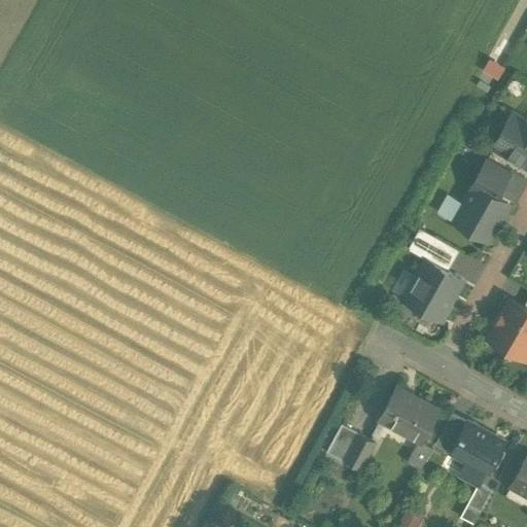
[(526,120),(512,112),(493,145),(526,164),(526,120)]
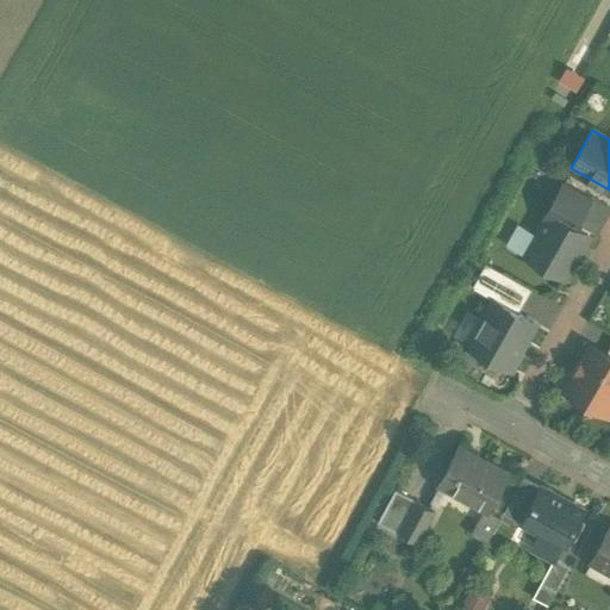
[(591,197),(564,181),(542,219),(545,221),(549,212),(573,226),(591,197)]
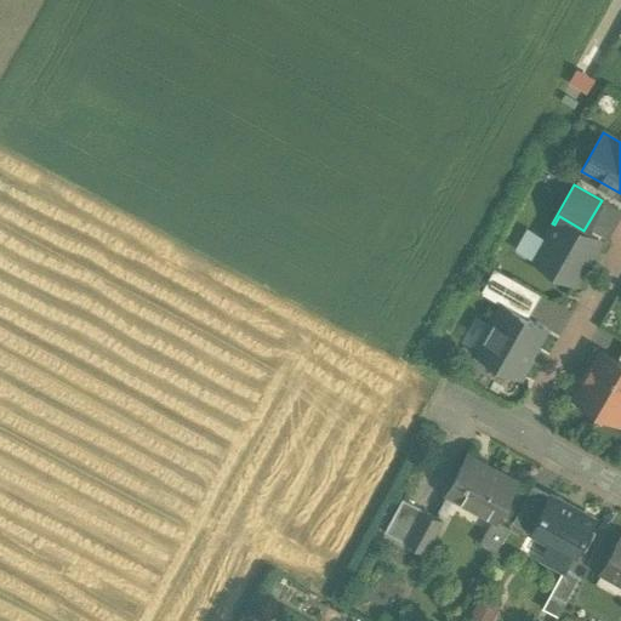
[(584,231),(559,216),(554,224),(534,258),(573,281),(598,238),(584,231)]
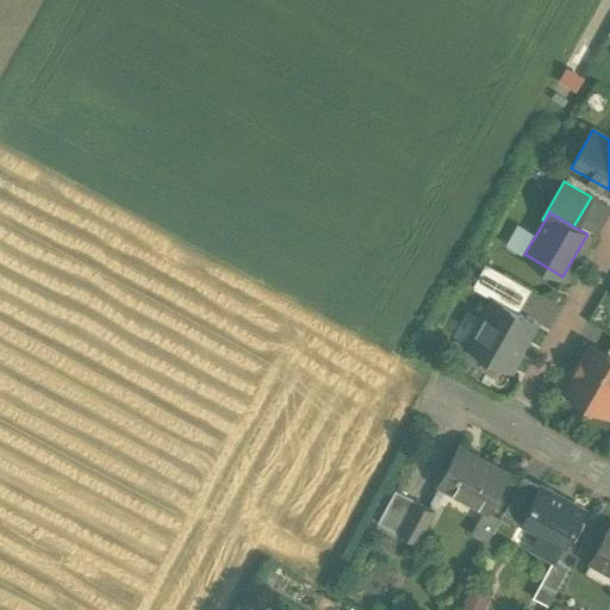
[(502,273),(485,263),(472,287),(489,297),(502,273)]
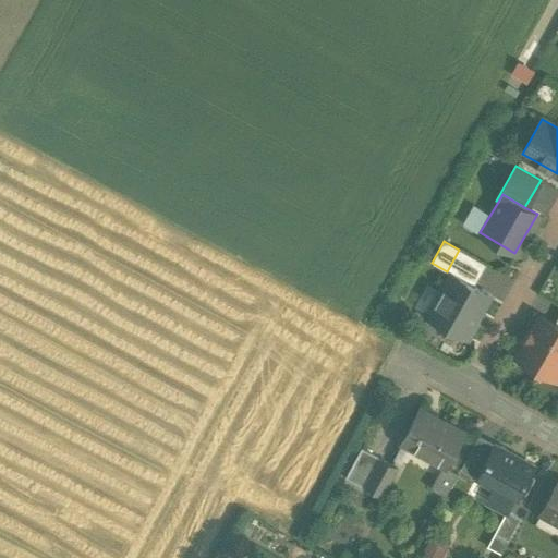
[(486,264),(459,250),(447,271),(452,275),(473,286),(486,264)]
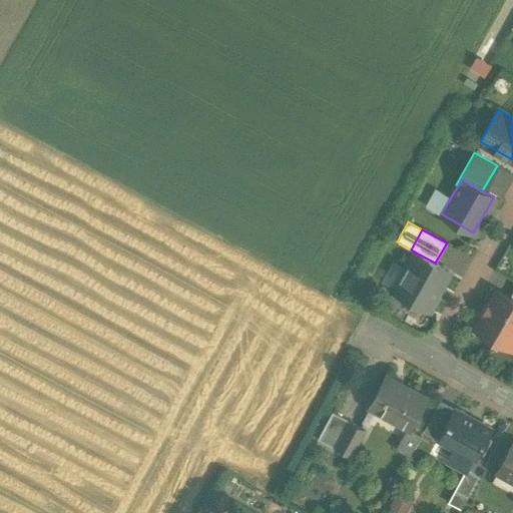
[(435,263),(416,252),(394,291),(429,311),(437,297),(435,295),(449,271),(435,263)]
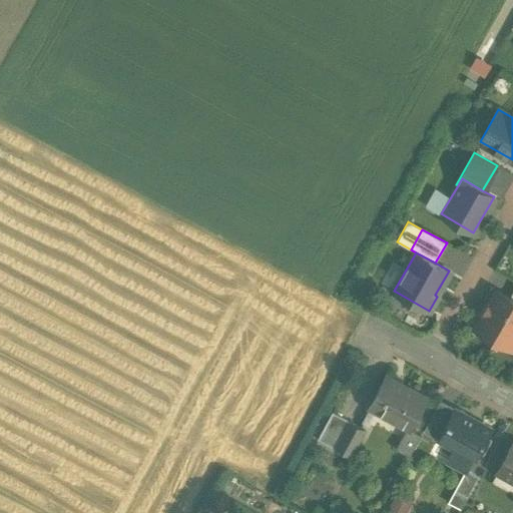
[(512,299),(509,298),(496,290),(475,328),(512,349),(512,347),(512,299)]
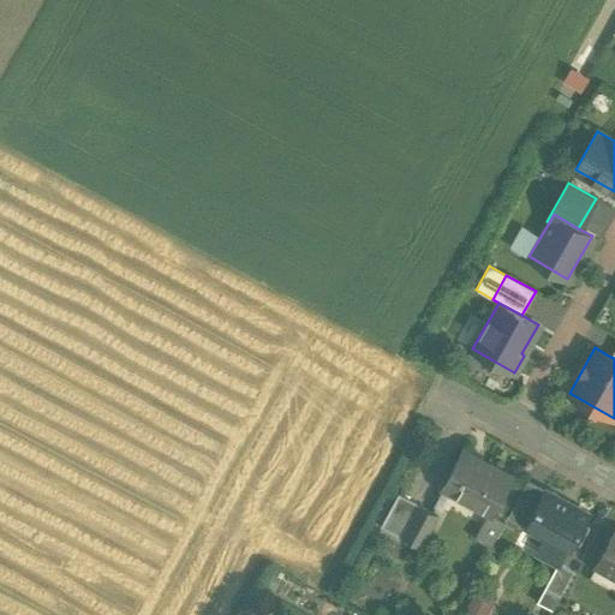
[(512,477),(461,449),(441,488),(491,514),(512,477)]
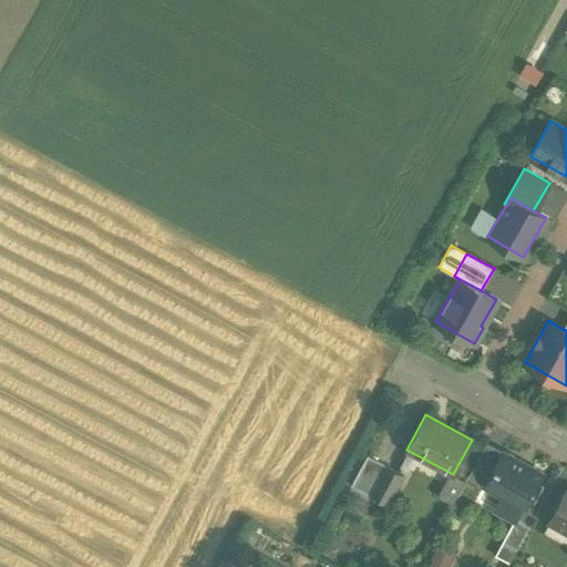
[(531,468),(503,453),(504,452),(502,451),(484,485),(485,486),(485,485),(524,506),(523,507),(524,507),(543,474),(532,467),(531,468)]
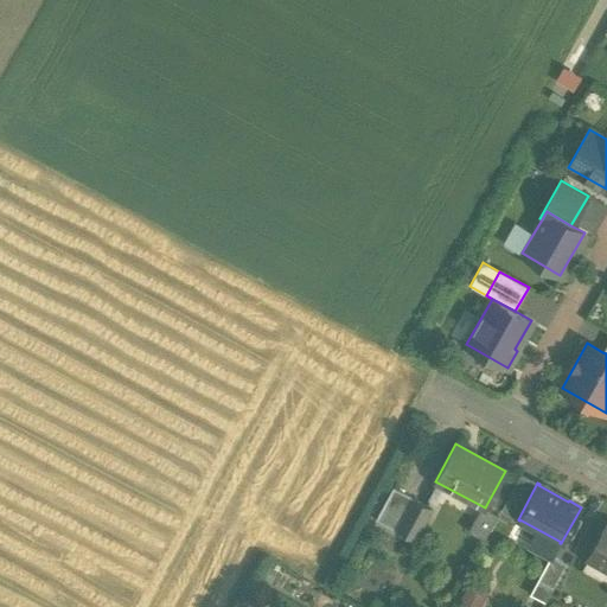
[(414,499),(393,487),(376,519),(397,530),(414,499)]
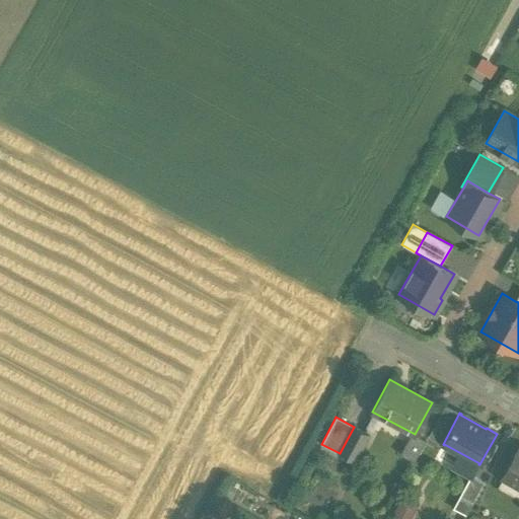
[(368,434),(354,427),(340,453),(354,461),(368,434)]
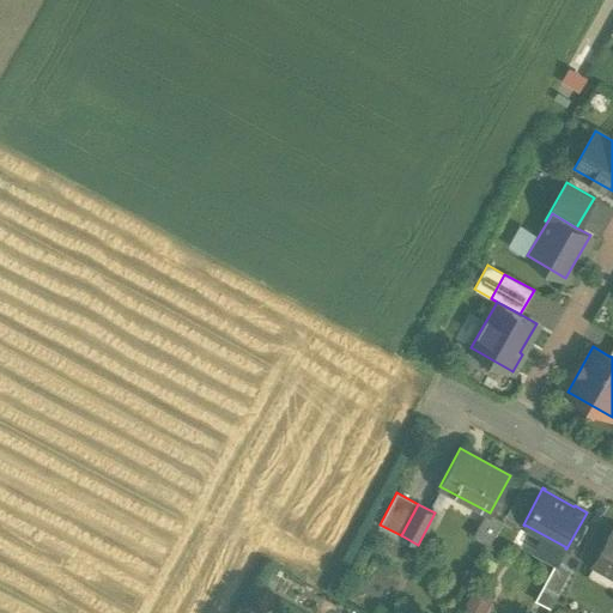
[(612,527),(593,563),(612,575),(612,527)]
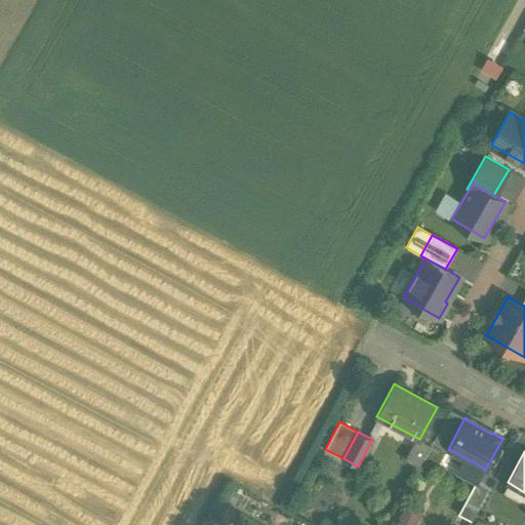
[(489,487),(477,480),(465,501),(478,509),(489,487)]
